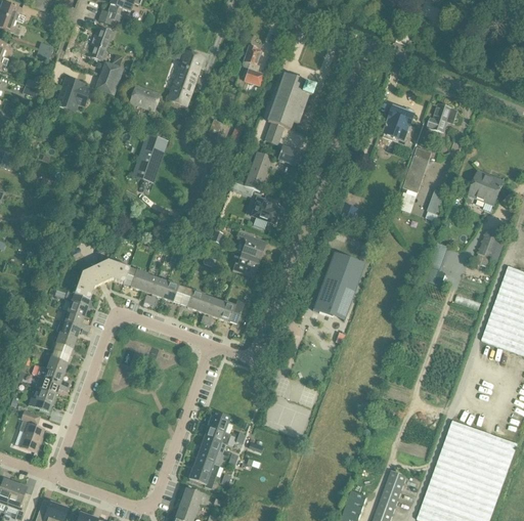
[(32,0),(31,5),(45,10),(48,0),(32,0)]
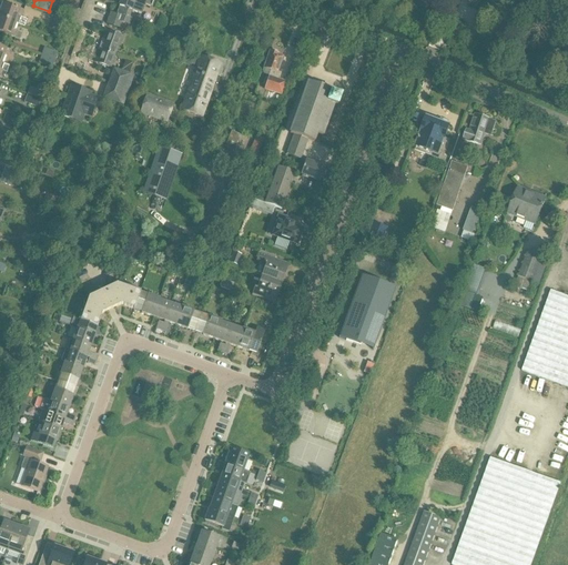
[(117,11),(110,9),(105,21),(121,27),(123,20),(130,23),(132,16),(130,14),(132,9),(141,12),(145,2),(151,4),(152,0),(120,0),(119,4),(117,11)]
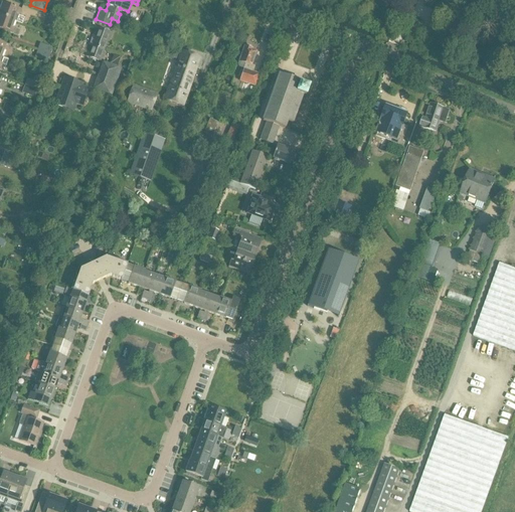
[(22,8),(2,1),(0,6),(0,13),(16,20),(18,13),(20,14),(22,8)]
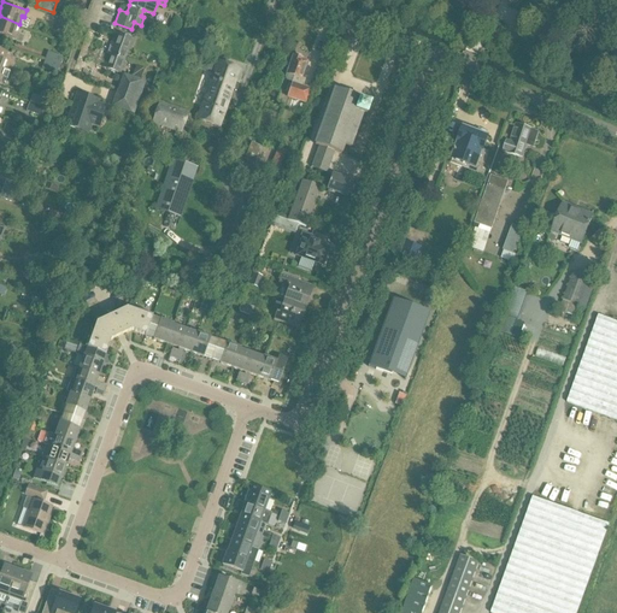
[(82,23),(88,9),(78,5),(74,19),(75,21),(82,23)]
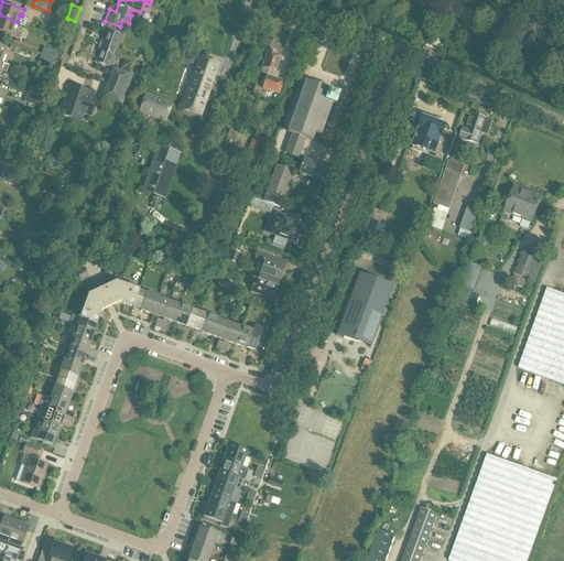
[(66,27),(68,19),(67,18),(55,13),(52,21),(66,27)]
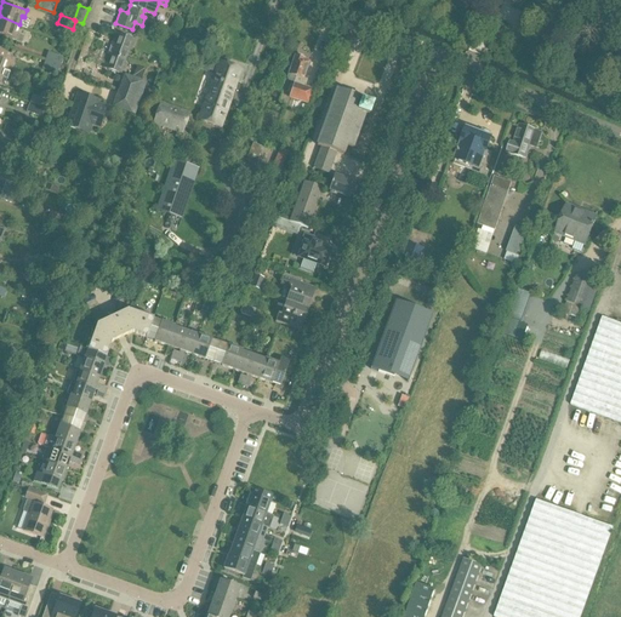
[(20,24),(0,16),(0,33),(22,41),(24,34),(18,32),(17,30),(20,24)]
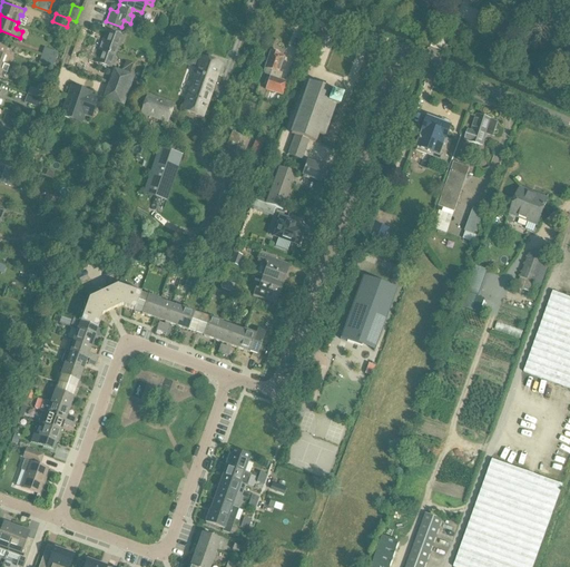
[(72,29),(76,21),(69,19),(67,27),(72,29)]
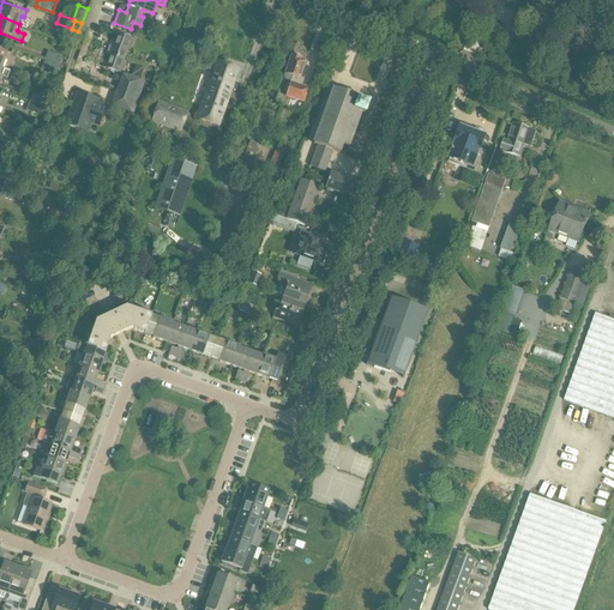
[(114,29),(101,64),(120,71),(132,36),(114,29)]
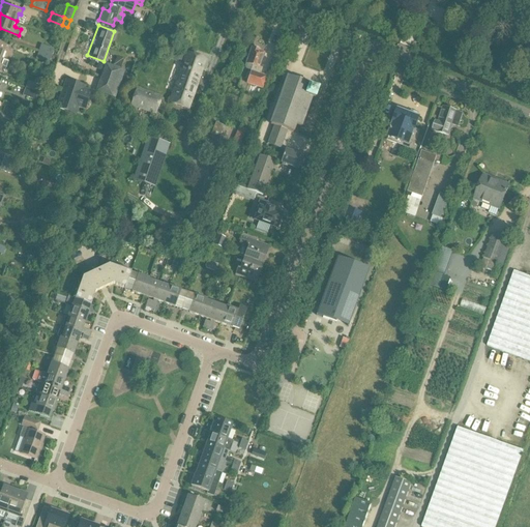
[(9,46),(0,41),(0,55),(3,57),(5,51),(7,52),(9,46)]
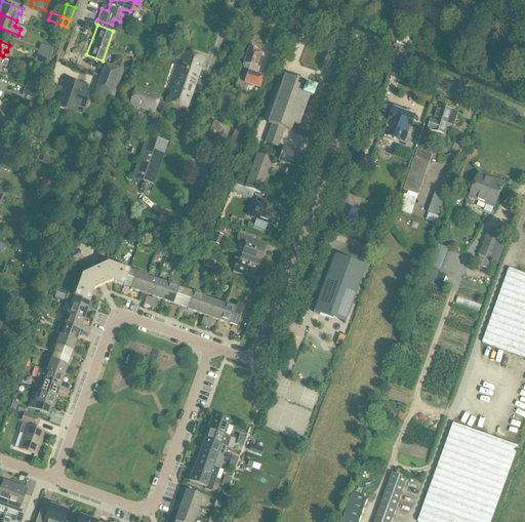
[(38,48),(50,53),(51,52),(55,54),(57,48),(53,47),(53,46),(41,41),(38,48)]
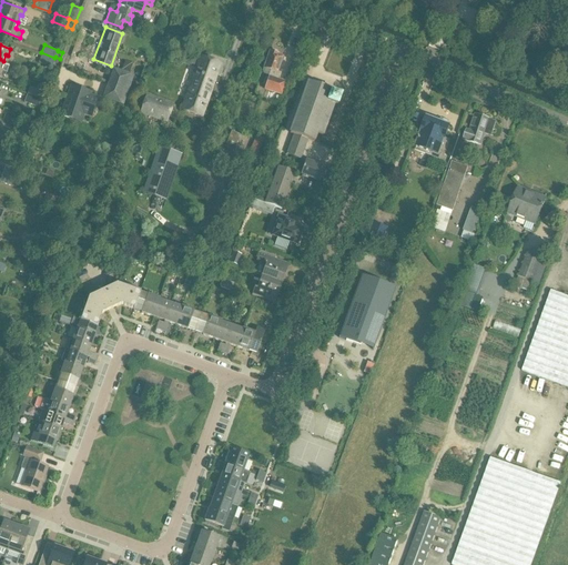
[(277,71),(283,54),(279,52),(270,49),(263,66),(271,68),(267,76),(264,77),(262,81),(265,84),(264,87),(281,93),(285,80),(274,76),(275,71),(277,71)]
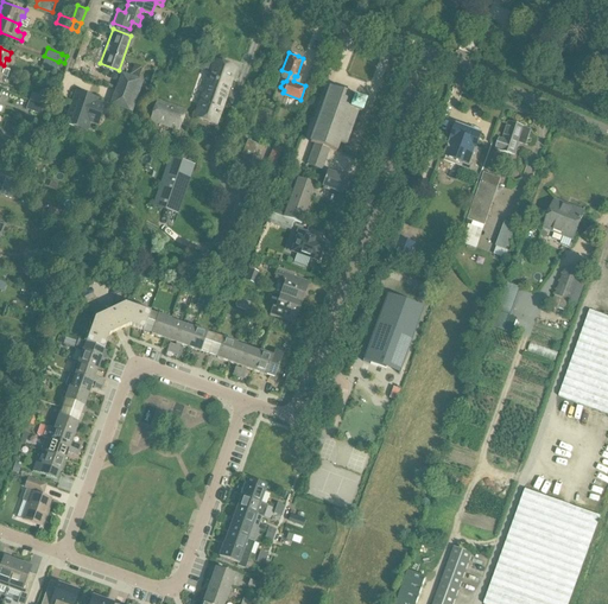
[(40,64),(56,70),(58,62),(44,56),(40,64)]
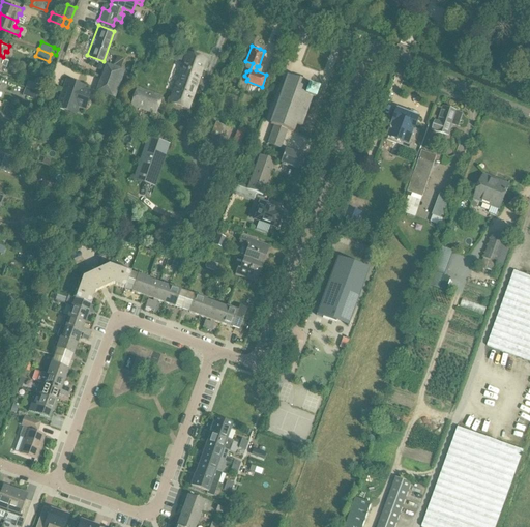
[(206,57),(186,50),(169,99),(188,108),(203,66),(206,67),(209,58),(206,57)]
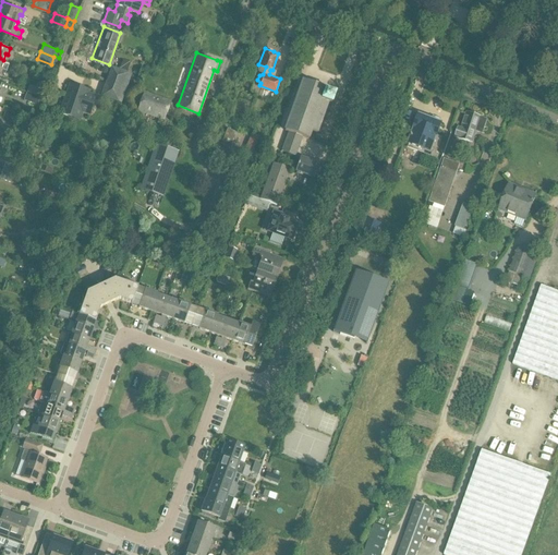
[(128,69),(130,59),(122,57),(120,67),(128,69)]
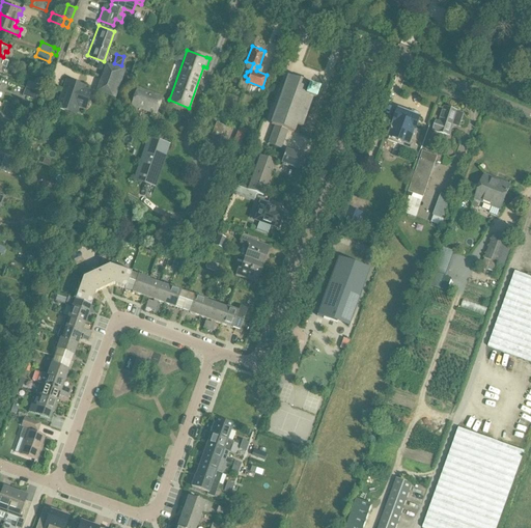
[(122,67),(106,61),(102,74),(121,81),(124,70),(124,68),(122,67)]
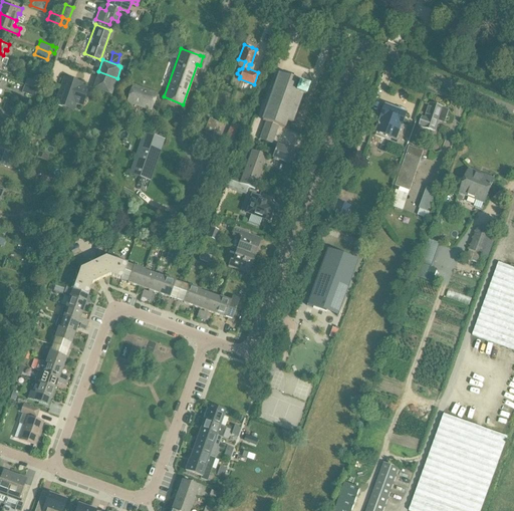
[(92,86),(104,90),(112,92),(117,78),(98,71),(92,86)]
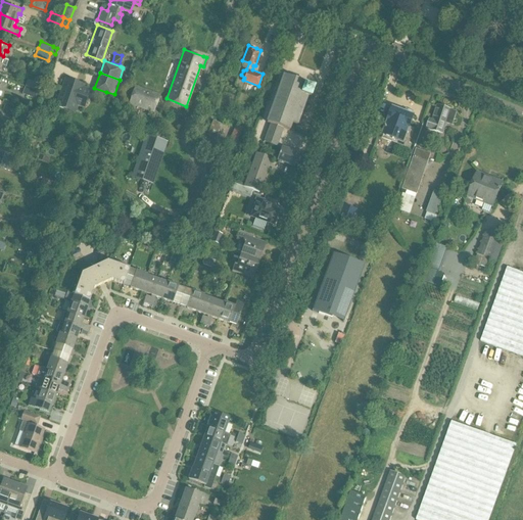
[(271,122),(265,139),(265,140),(276,144),(283,126),(289,128),(292,121),(297,123),(307,94),(311,95),(315,85),(303,82),(304,80),(284,73),(267,120),(271,122)]
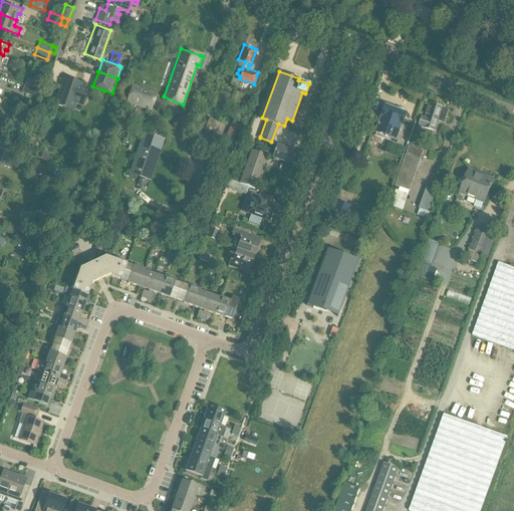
[(83,81),(62,74),(54,102),(74,108),(76,102),(82,104),(88,85),(82,83),(83,81)]
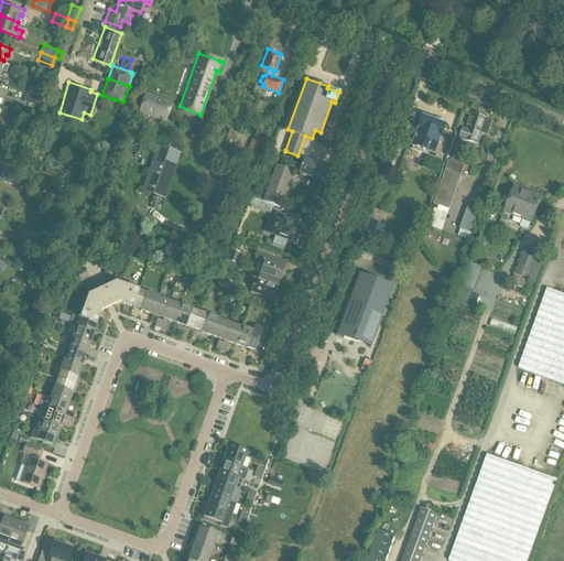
[(47,90),(30,84),(26,92),(44,98),(47,90)]
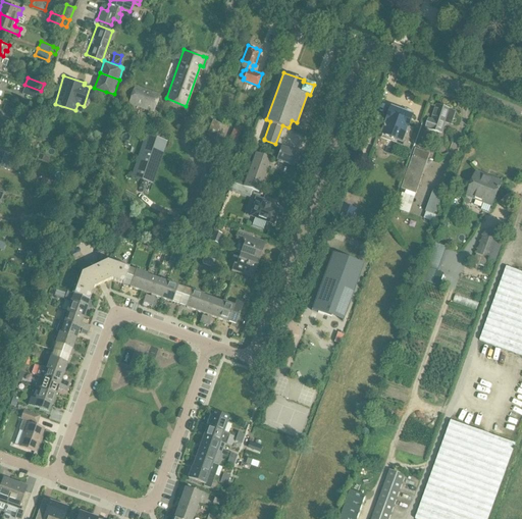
[(128,102),(153,111),(160,92),(135,84),(128,102)]
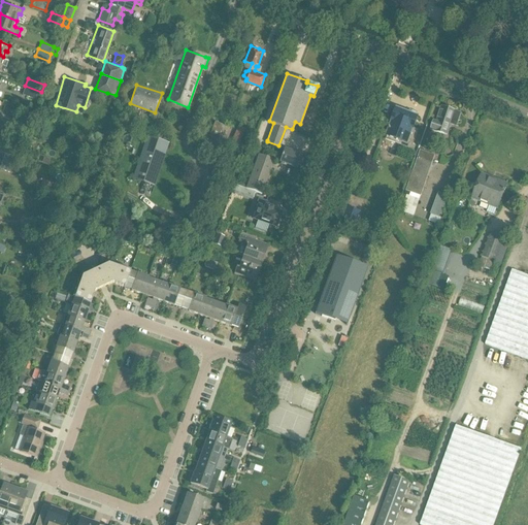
[(25,86),(23,93),(39,99),(41,92),(25,86)]
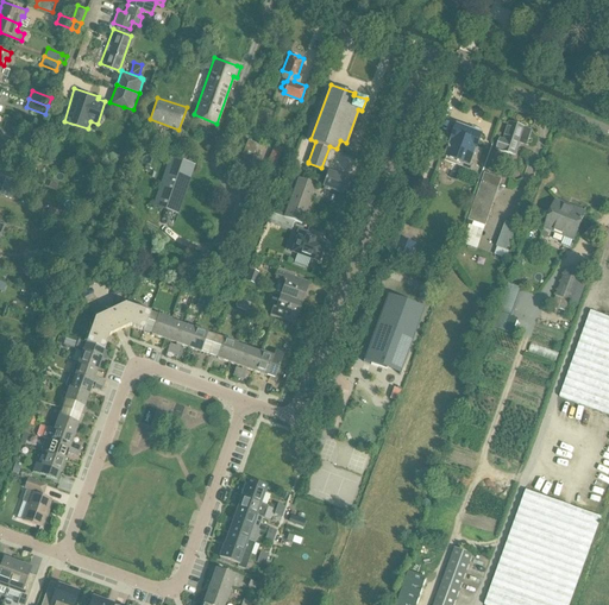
[(500,136),(496,147),(516,153),(519,145),(520,145),(521,142),(526,143),(531,127),(523,125),(525,125),(509,119),(503,137),(500,136)]
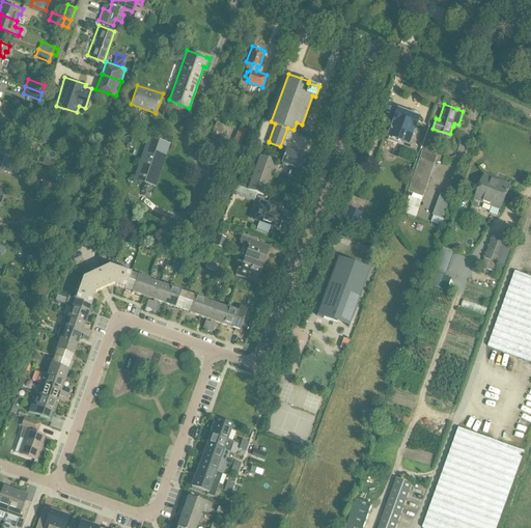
[(388,137),(403,143),(403,144),(413,147),(418,135),(415,134),(416,132),(415,131),(420,115),(399,107),(388,137)]
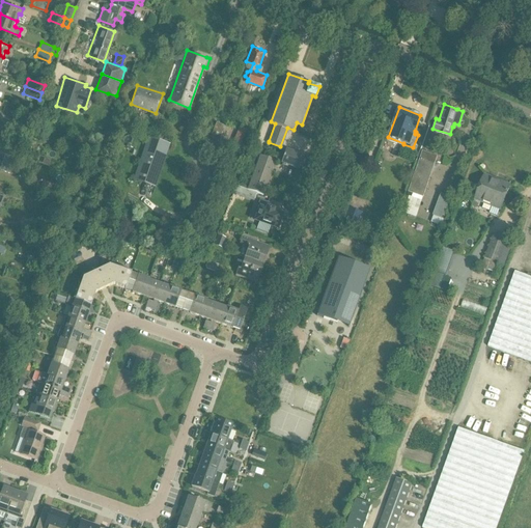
[(27,119),(15,115),(11,122),(35,131),(38,123),(32,121),(27,119)]
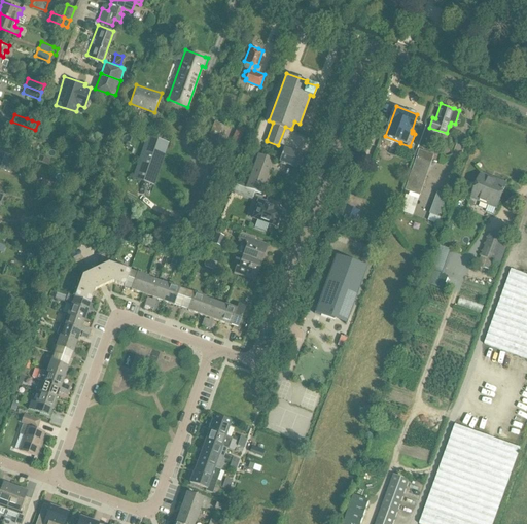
[(214,119),(208,138),(216,142),(223,123),(214,119)]
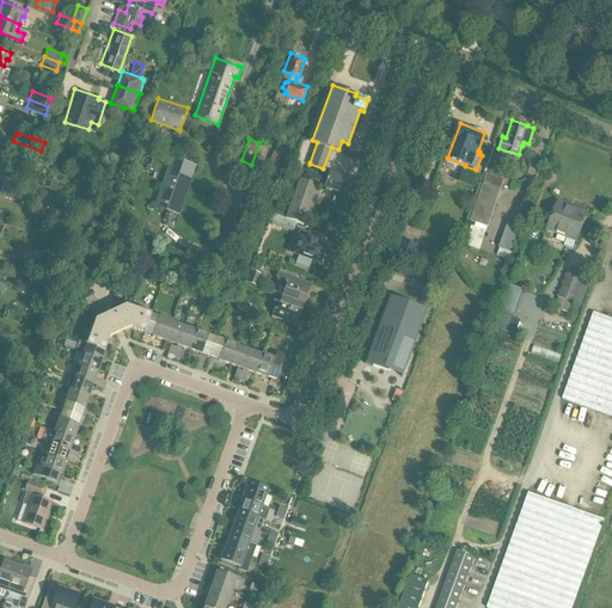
[(25,154),(24,155),(37,161),(41,151),(13,141),(11,149),(25,154)]
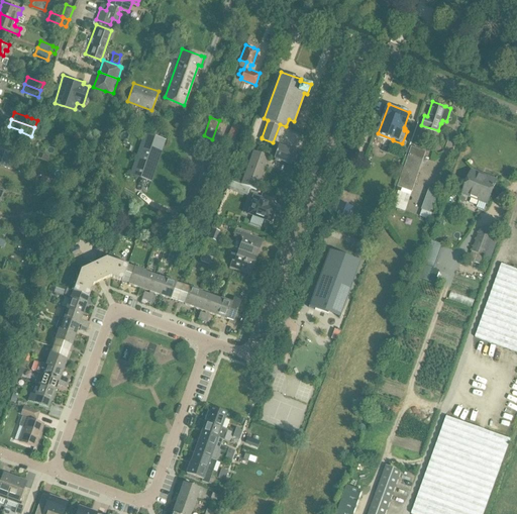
[(166,138),(143,131),(129,172),(151,180),(166,138)]
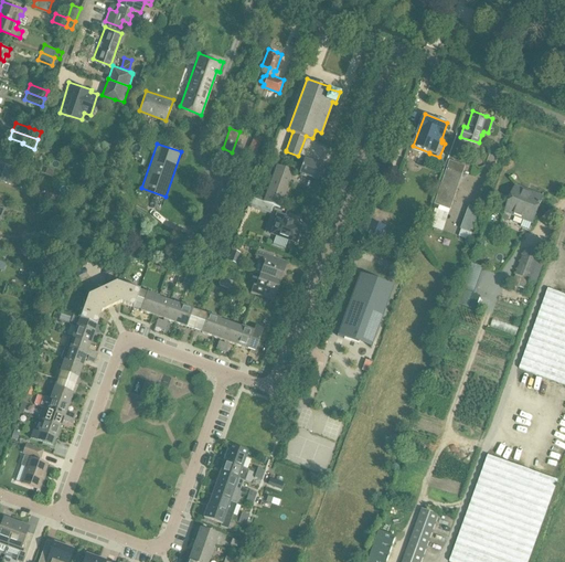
[(6,163),(4,163),(2,171),(16,176),(18,168),(20,161),(8,157),(6,163)]
